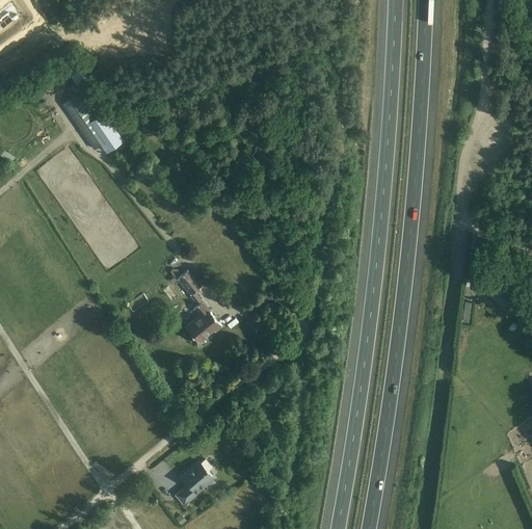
[(101,148),(106,155),(125,142),(105,114),(101,118),(83,93),(63,107),(95,152),(101,148)]
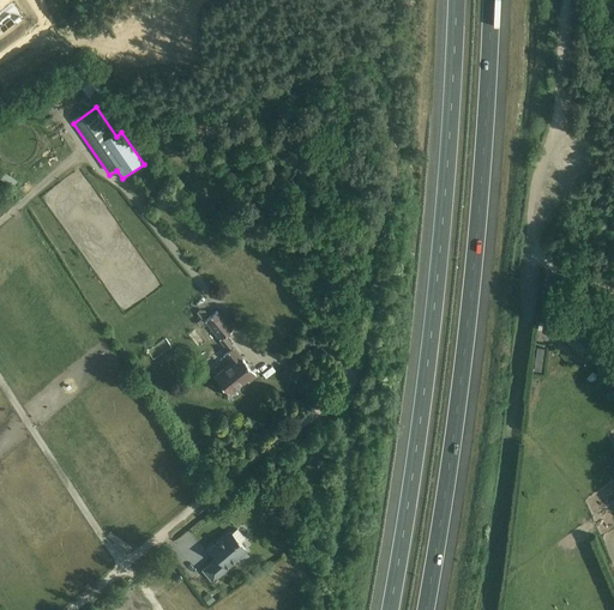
[(64,126),(70,122),(62,110),(56,113),(64,126)]
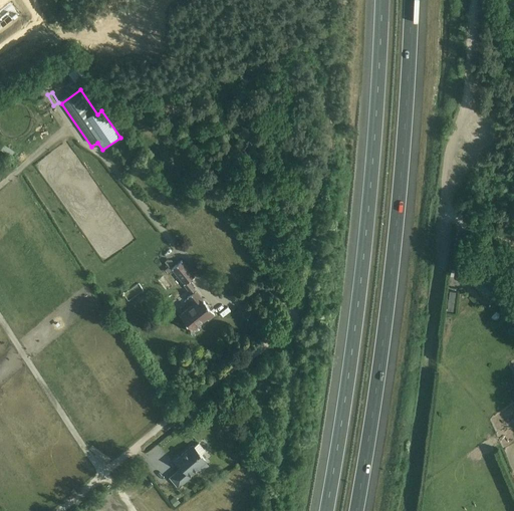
[(196,294),(188,284),(194,279),(193,279),(182,265),(182,264),(172,272),(173,272),(185,286),(184,287),(184,288),(191,297),(187,300),(188,301),(188,300),(194,307),(181,318),(180,318),(189,330),(188,330),(195,338),(196,338),(191,333),(206,321),(208,323),(208,322),(214,317),(214,318),(215,317),(203,303),(203,304),(195,295),(196,294)]
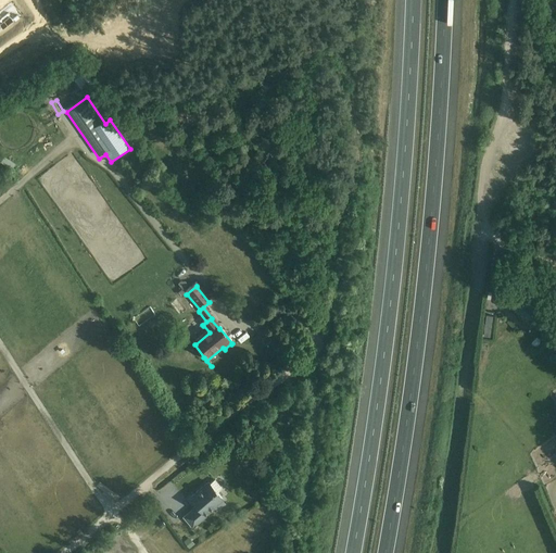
[(184,520),(189,527),(192,530),(205,519),(203,517),(222,501),(207,486),(190,501),(197,510),(184,520)]
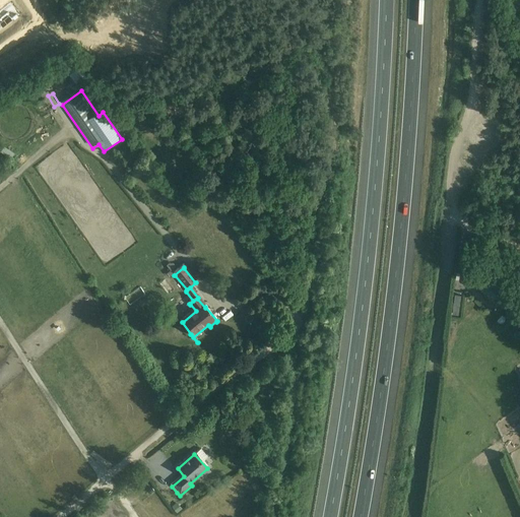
[(254,478),(233,492),(237,499),(259,487),(254,478)]
